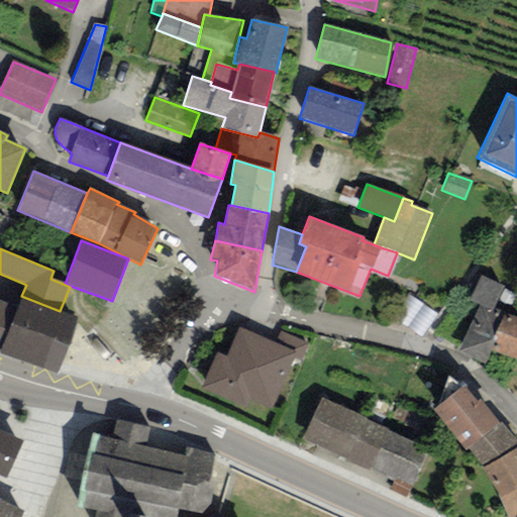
[(456,352),(484,366),(491,350),(488,349),(505,316),(492,310),(504,286),(482,275),(470,300),(480,305),(456,352)]
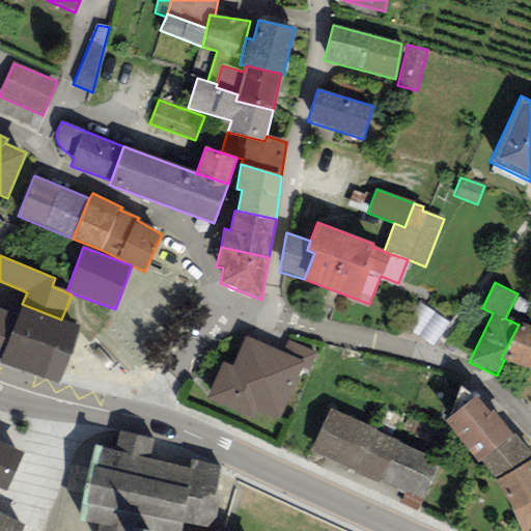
[(0,360),(0,361),(59,384),(81,327),(61,319),(22,304),(18,316),(0,360)]
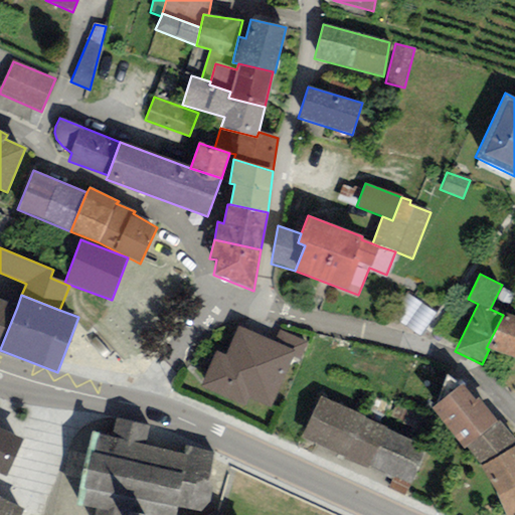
[(0,349),(17,307),(0,300),(0,349)]
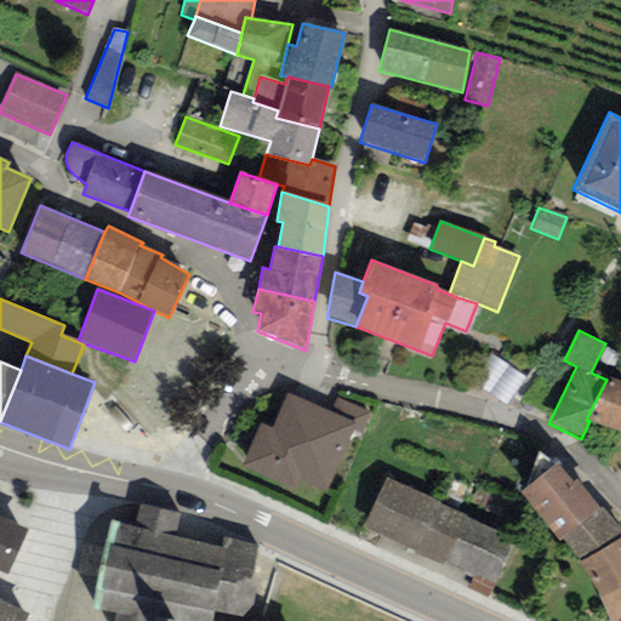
[(511,406),(525,379),(497,364),(483,392),(511,406)]
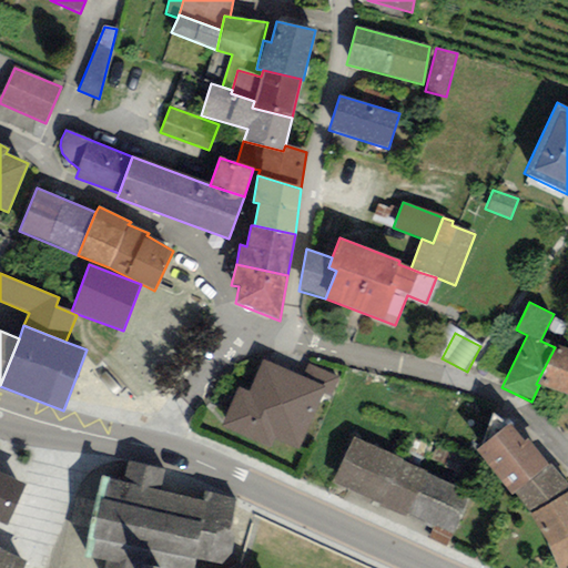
[(536,384),(539,385),(567,395),(567,348),(556,344),(555,347),(536,384)]
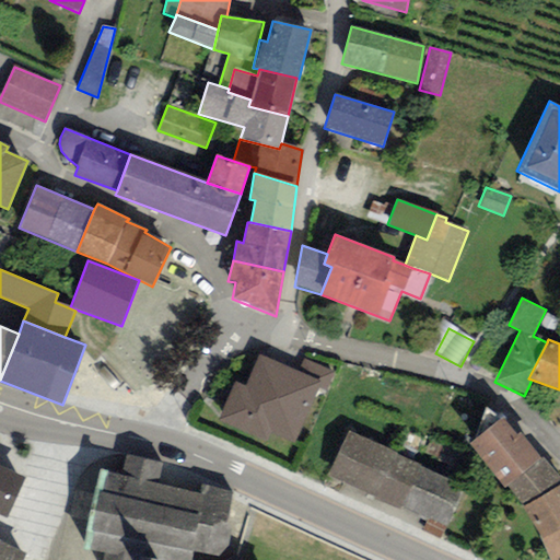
[(298,373),(258,356),(244,386),(235,383),(218,421),(265,442),(269,433),(293,444),(318,387),(321,383),(298,373)]
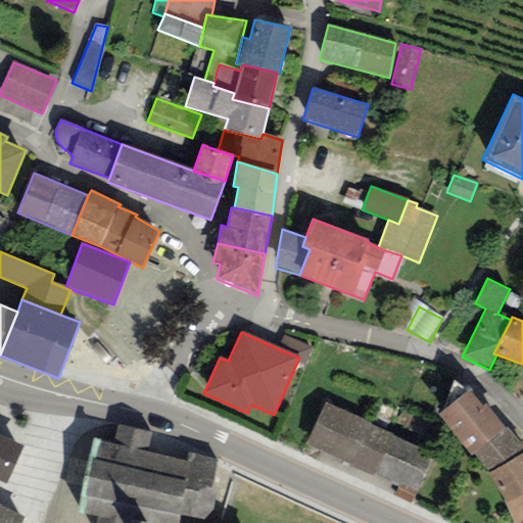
[(284,335),(278,348),(299,358),(297,362),(304,365),(313,347),(284,335)]
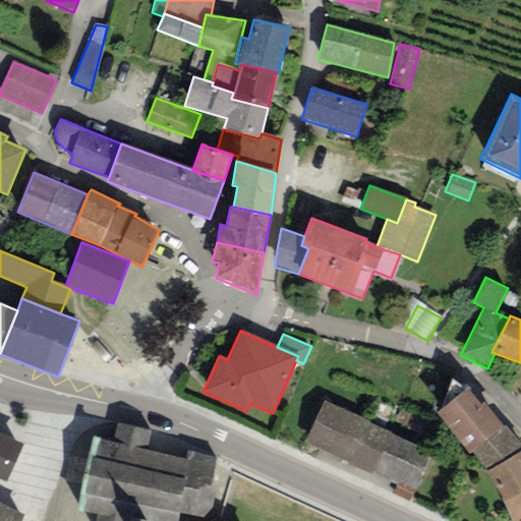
[(470,388),(437,413),(468,454),(472,451),(504,427),(484,402),(481,404),(470,388)]
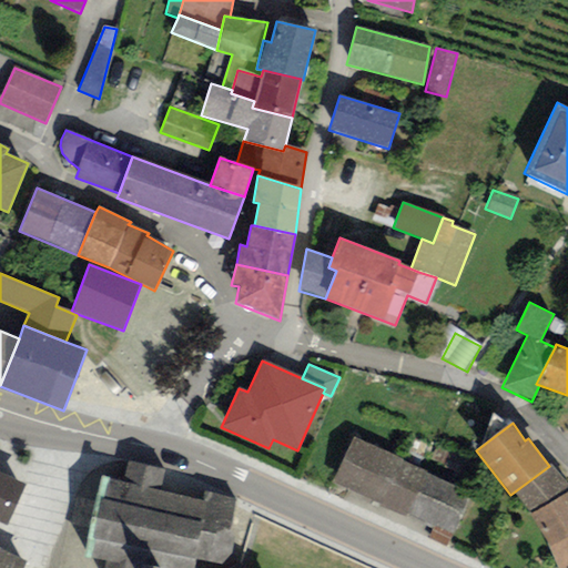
[(473,490),(353,437),(333,483),(453,536),(473,490)]
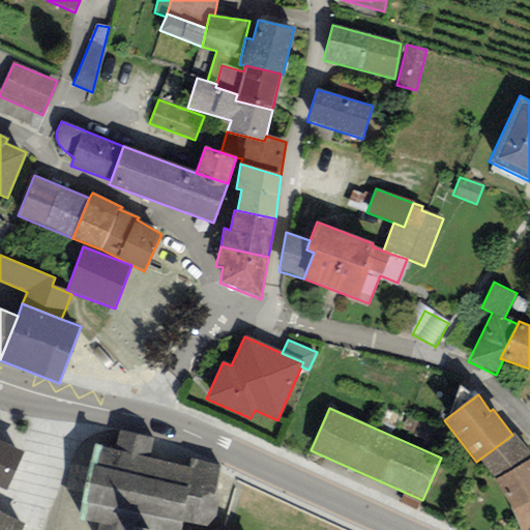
[(181,529),(184,522),(206,527),(215,519),(218,505),(213,500),(221,466),(192,459),(189,468),(147,459),(152,439),(119,432),(115,447),(95,443),(78,520),(99,524),(97,529),(181,529)]
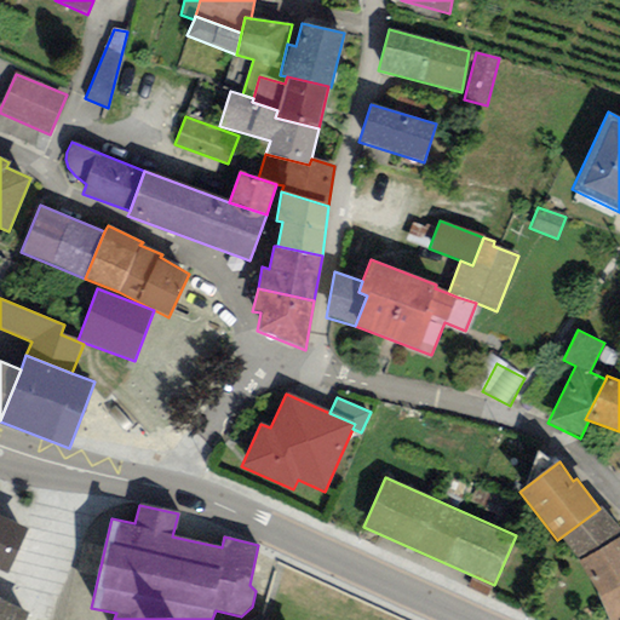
[(619,530),(602,505),(600,509),(562,537),(581,561),(619,534),(619,530)]
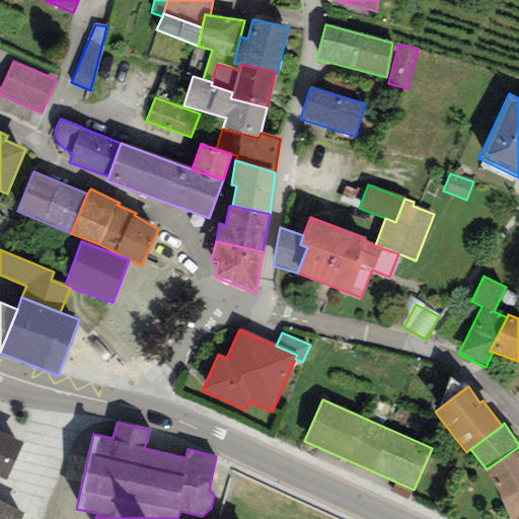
[(22,441),(0,431),(0,476),(5,479),(22,441)]
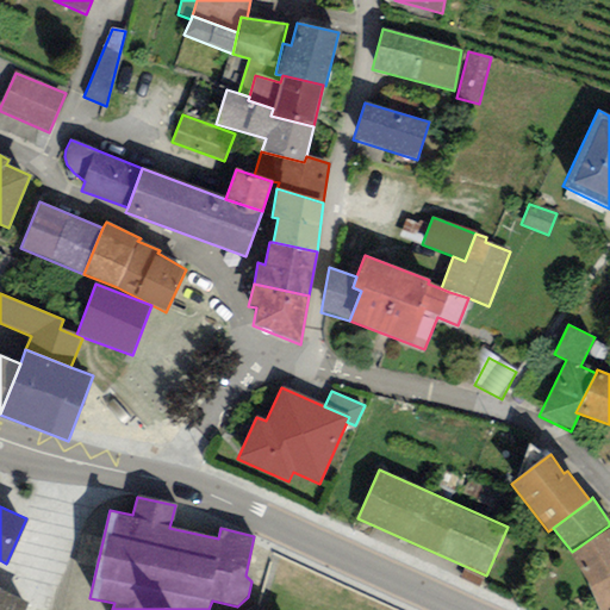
[(589,589),(609,577),(609,526),(572,552),(589,589)]
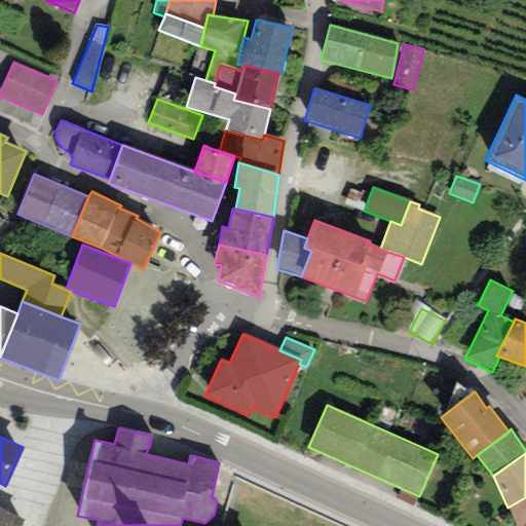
[(525,525),(525,497),(508,508),(517,525),(525,525)]
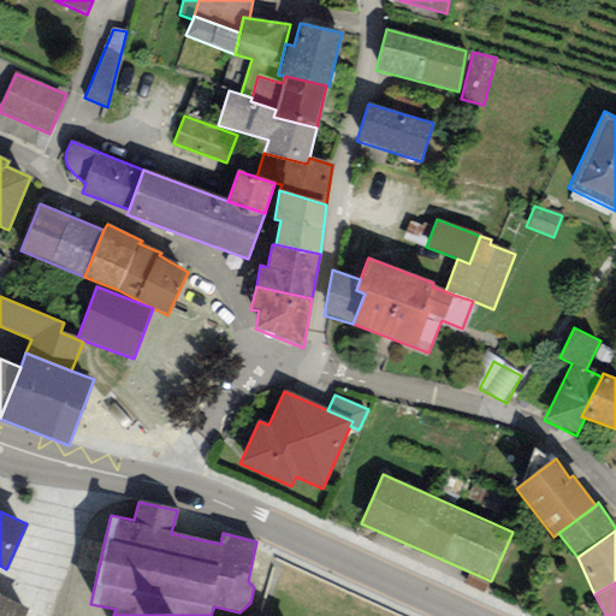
[(0,596),(0,615),(28,615),(31,610),(0,596)]
